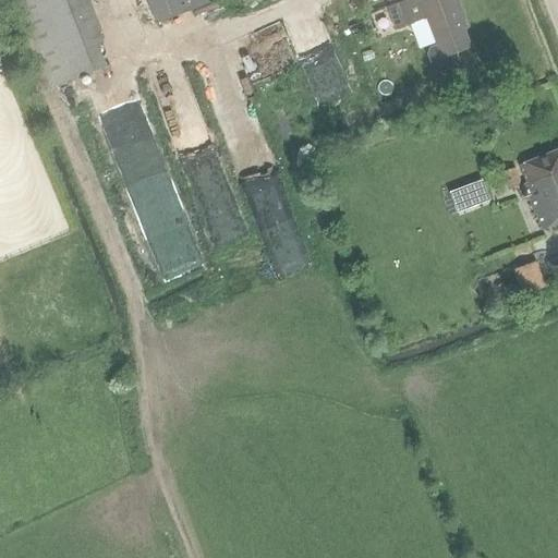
[(147,0),(156,22),(210,0),(147,0)]
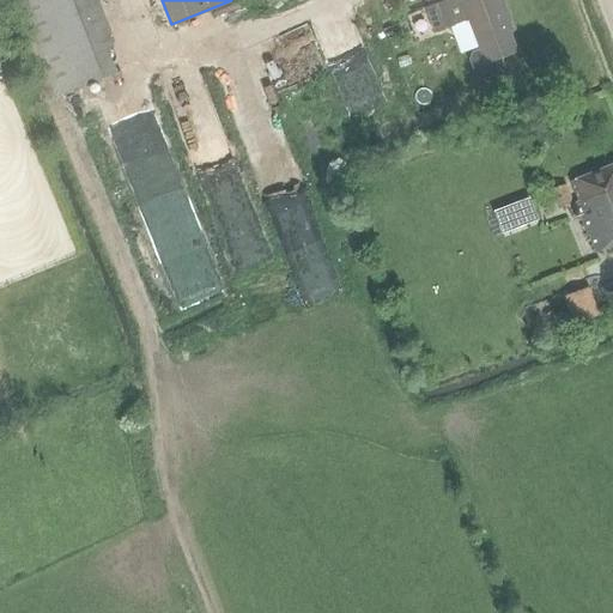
[(468,20),(479,50),(472,53),(468,59),(475,77),(481,80),(499,73),(502,67),(498,59),(515,53),(504,24),(509,22),(501,0),(462,0),(459,1),(457,0),(447,0),(425,8),(434,34),(468,20)]
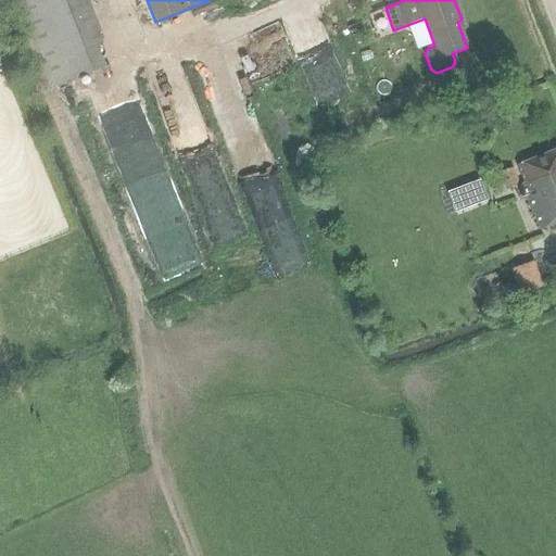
[(267,140),(236,148),(251,204),(282,196),(267,140)]
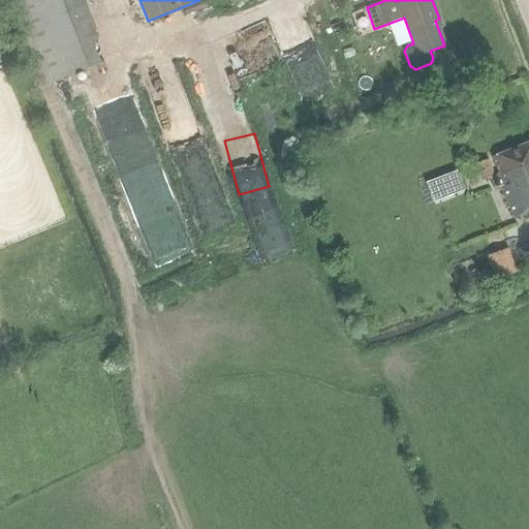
[(528,141),(493,156),(499,173),(495,175),(490,159),(475,164),(480,181),(489,178),(493,188),(503,185),(508,199),(507,199),(512,215),(528,209),(528,141)]
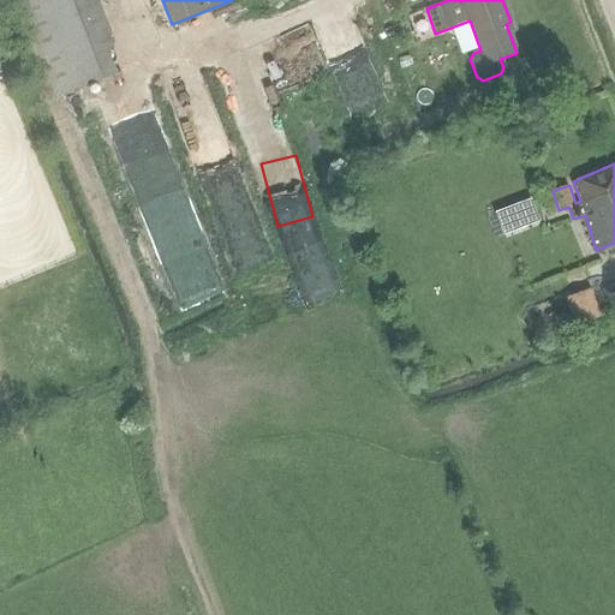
[(581,322),(609,315),(603,287),(574,294),(581,322)]
